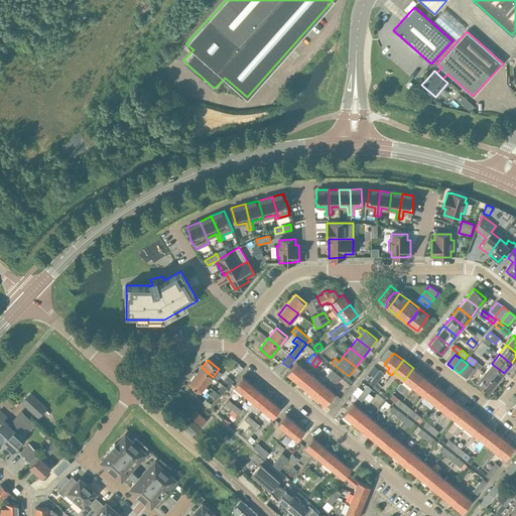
[(476,361),(473,365),(479,370),(482,366),(476,361)]
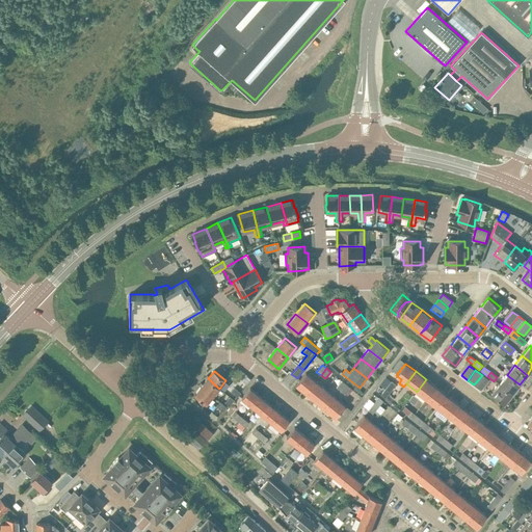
[(306,393),(316,381),(306,373),(296,384),(306,393)]
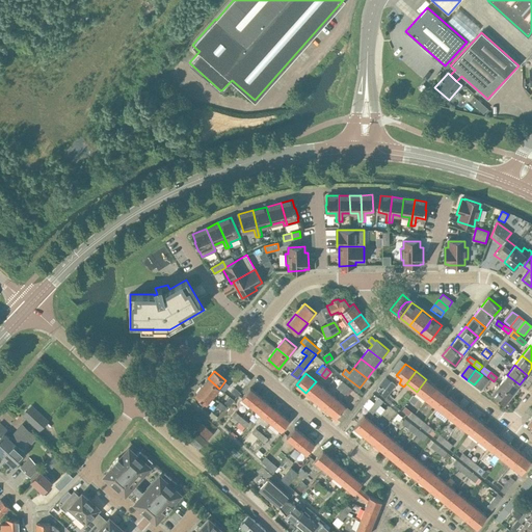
[(482,375),(474,384),(481,390),(488,380),(482,375)]
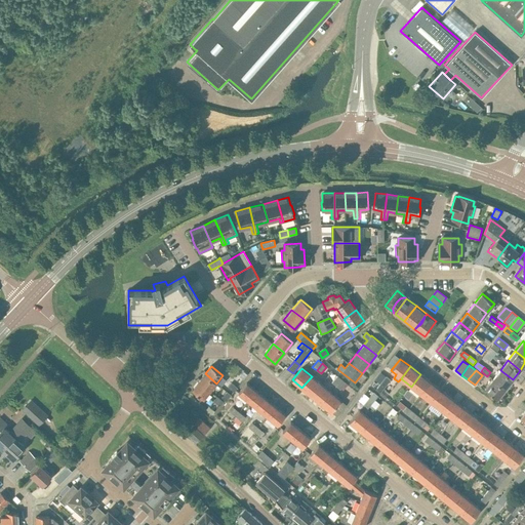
[(505,389),(513,379),(500,370),(492,379),(505,389)]
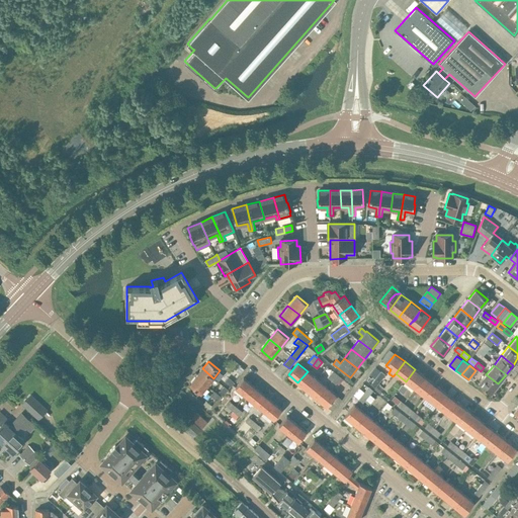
[(207,385),(213,378),(202,368),(195,376),(207,385)]
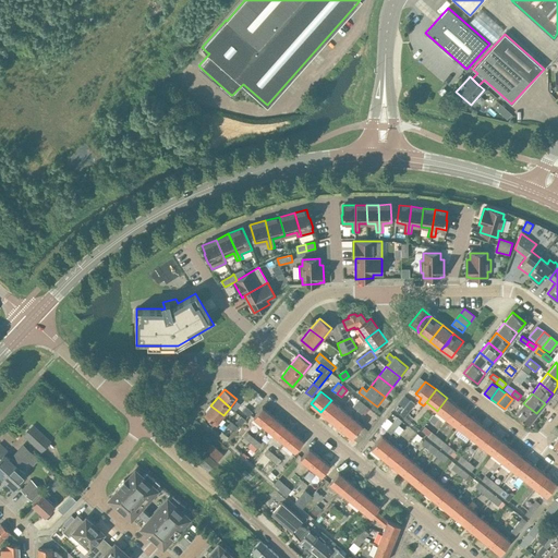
[(401,404),(404,407),(410,411),(415,403),(410,400),(410,401),(407,398),(401,404)]
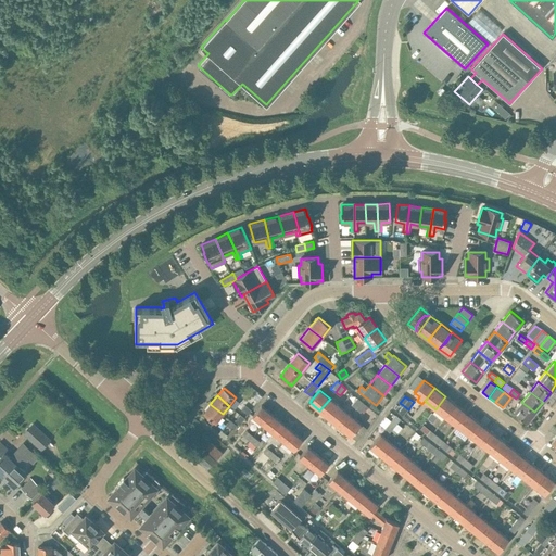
[(446,418),(456,405),(445,396),(436,409),(446,418)]
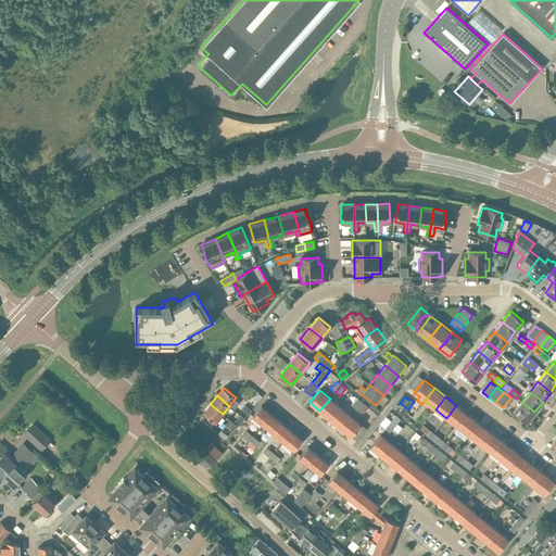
[(355,408),(362,402),(357,397),(351,405),(355,408)]
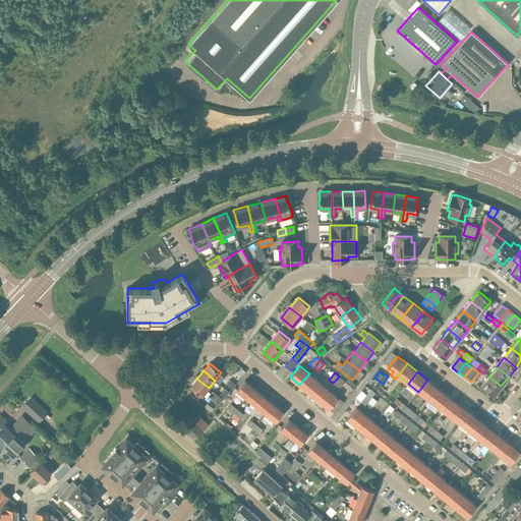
[(309,393),(319,381),(309,373),(299,385),(309,393)]
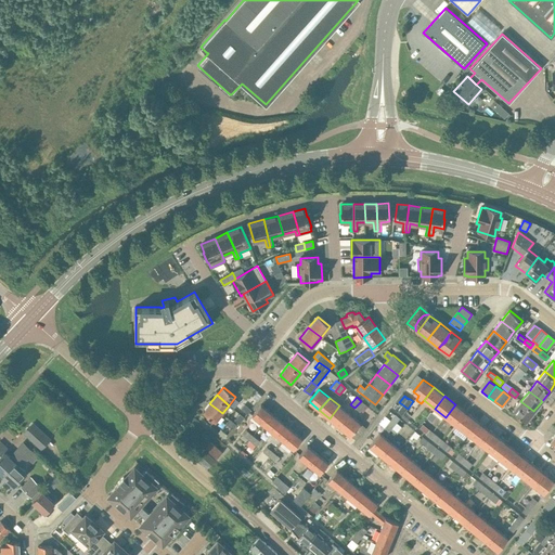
[(361,401),(355,408),(359,412),(361,410),(363,412),(368,407),(361,401)]
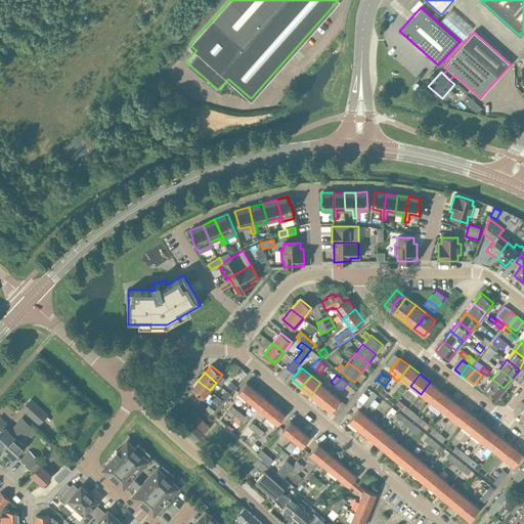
[(496,398),(504,388),(491,379),(484,388),(496,398)]
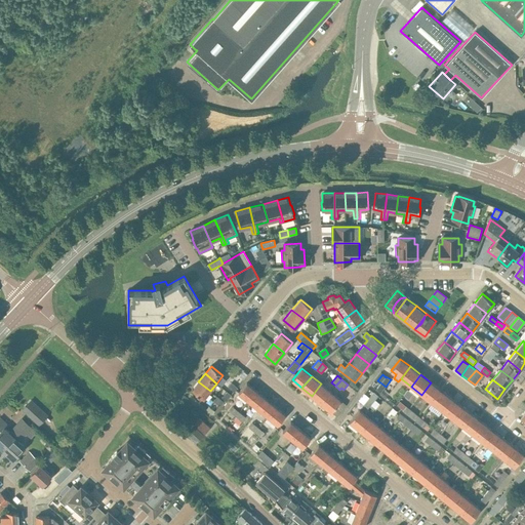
[(203,399),(210,391),(198,381),(192,390),(199,395),(203,398),(203,399)]
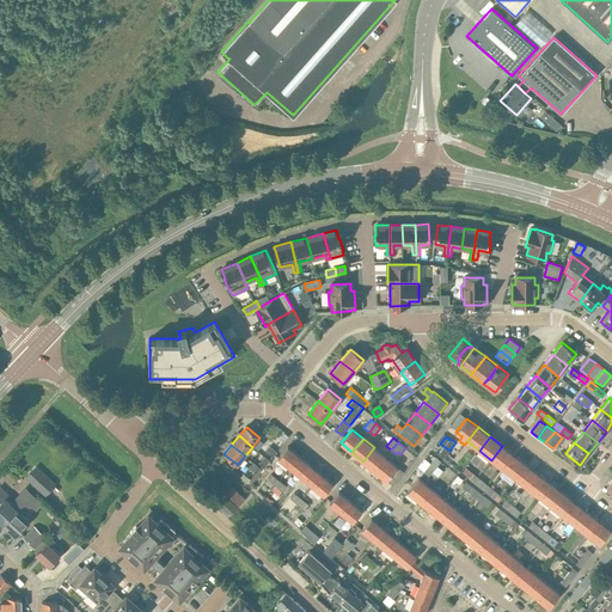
[(273,457),(276,452),(269,446),(265,451),(273,457)]
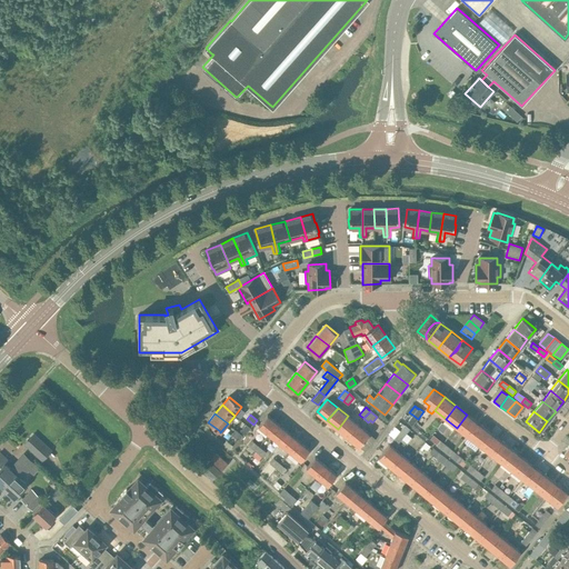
[(412,426),(418,419),(412,415),(407,422),(412,426)]
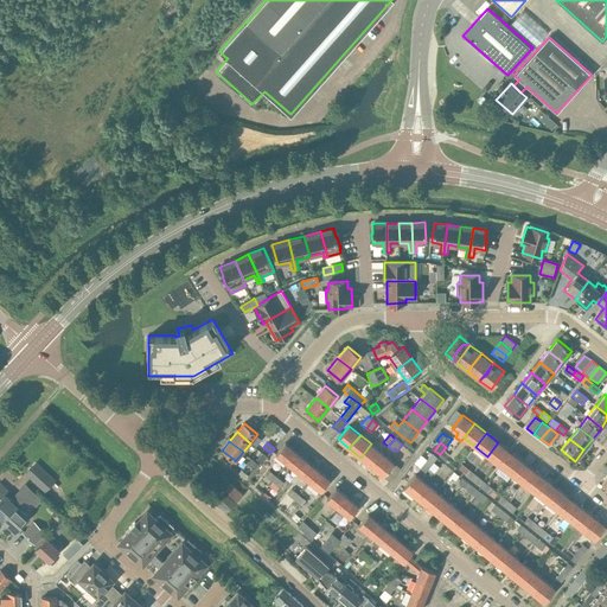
[(499,466),(510,452),(498,442),(487,457),(499,466)]
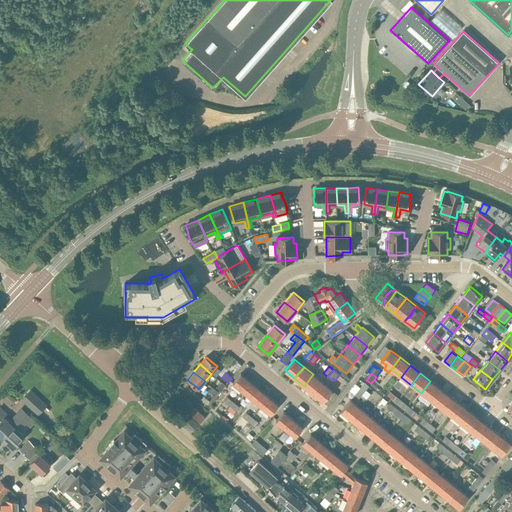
[(242,391),(250,381),(240,374),(233,383),(242,391)]
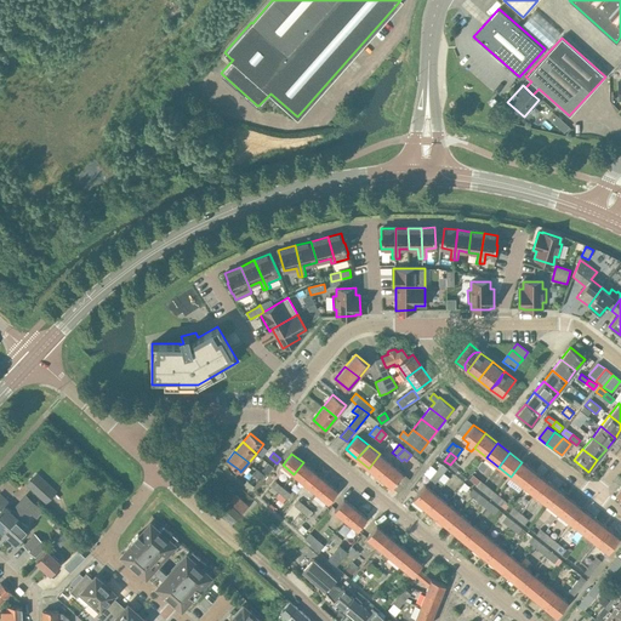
[(380,478),(392,463),(380,454),(369,468),(380,478)]
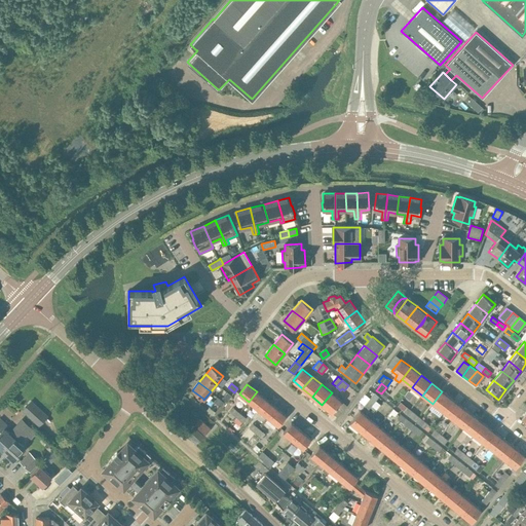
[(170,399),(175,393),(170,389),(165,396),(170,399)]
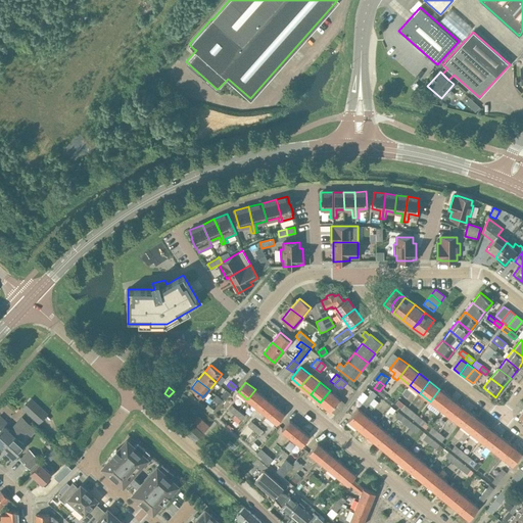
[(256,408),(265,397),(255,389),(247,399),(256,408)]
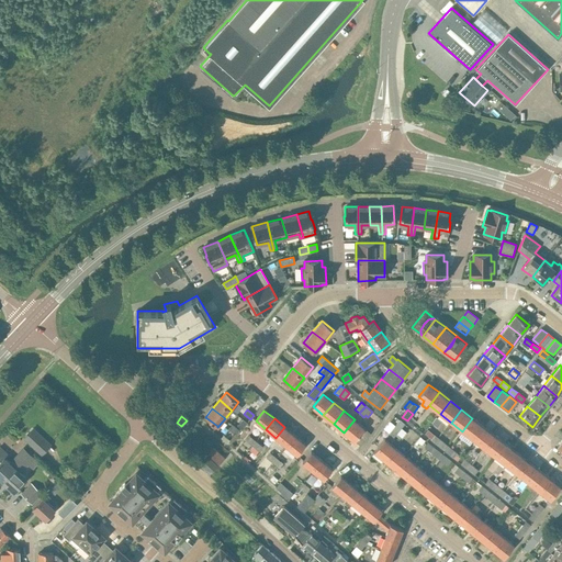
[(473,439),(483,427),(472,418),(462,431),(473,439)]
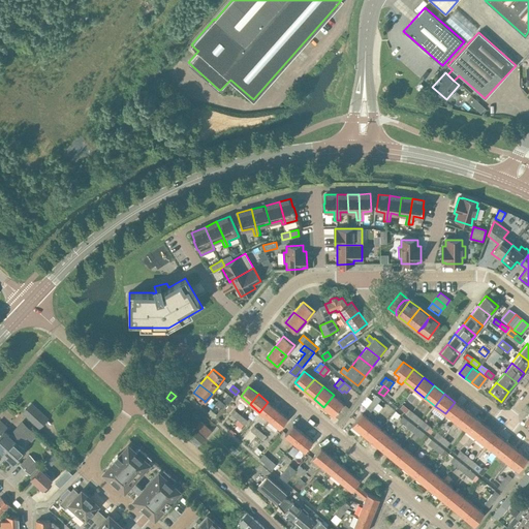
[(227,404),(228,404),(232,398),(228,395),(223,401),(227,404)]
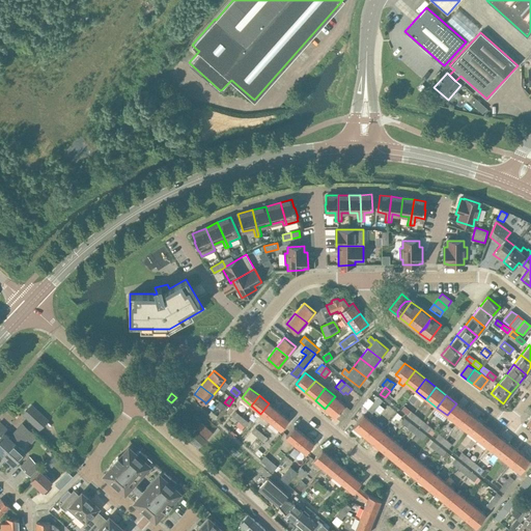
[(335,396),(325,409),(335,417),(344,404),(335,396)]
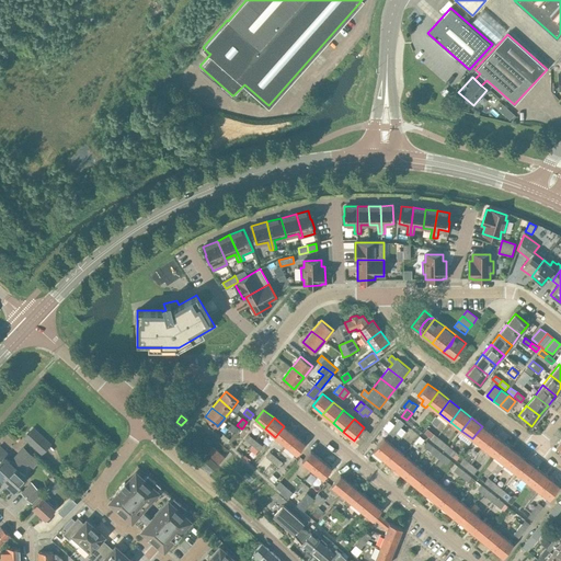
[(393,426),(403,434),(405,432),(400,427),(404,423),(399,419),(395,425),(393,426)]
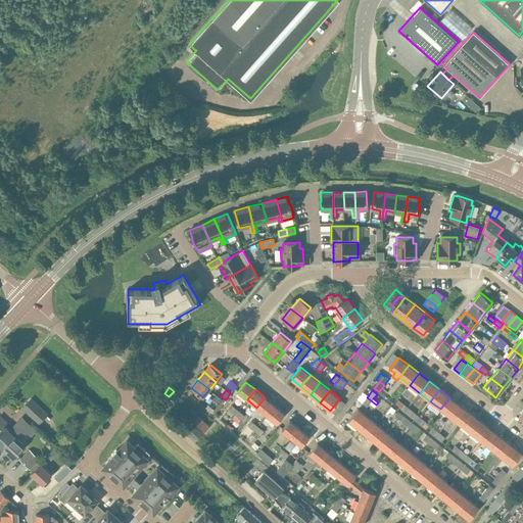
[(363,392),(357,398),(362,402),(367,397),(368,396),(363,392)]
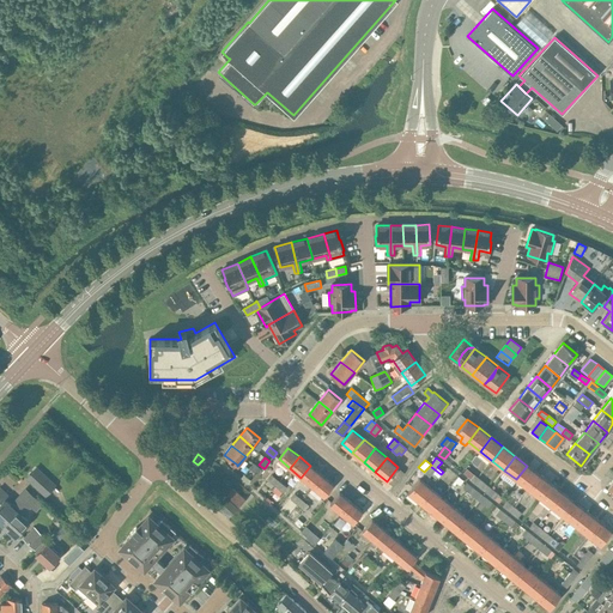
[(256,474),(260,469),(253,463),(249,468),(256,474)]
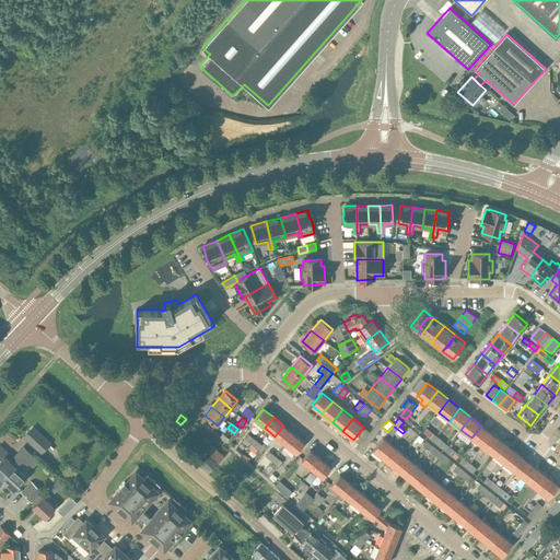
[(286,444),(294,434),(283,426),(275,436),(286,444)]
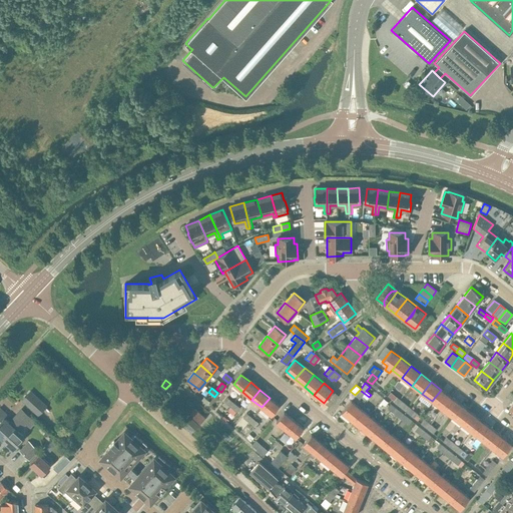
[(367,399),(369,397),(360,390),(355,395),(354,396),(359,400),(362,396),(367,399)]
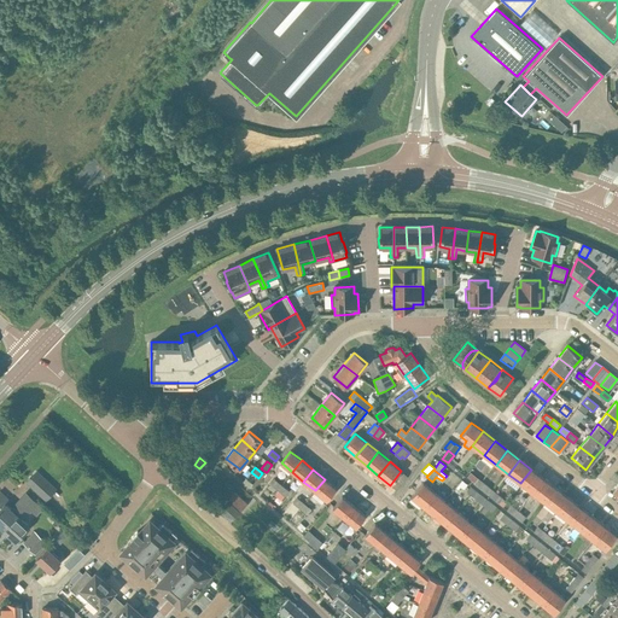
[(532,493),(543,478),(531,470),(520,483),(532,493)]
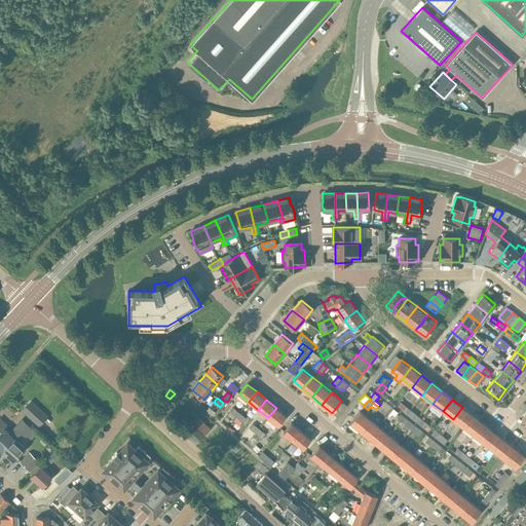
[(401,403),(398,407),(404,411),(407,407),(401,403)]
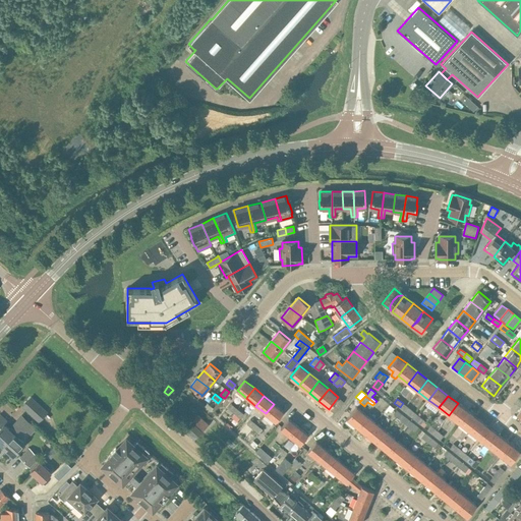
[(36,401),(26,411),(39,422),(48,412),(36,401)]
